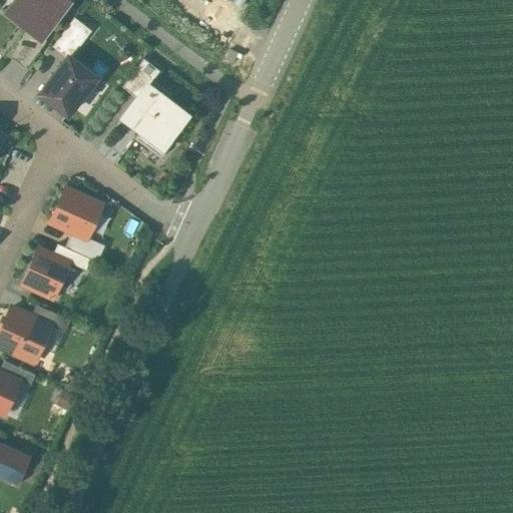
[(66,0),(13,0),(5,11),(26,26),(40,36),(40,35),(66,0)]
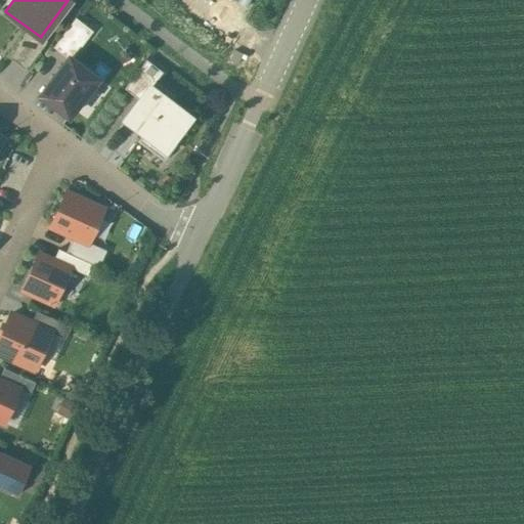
[(52,46),(67,57),(68,55),(71,58),(92,30),(74,16),(52,46)]
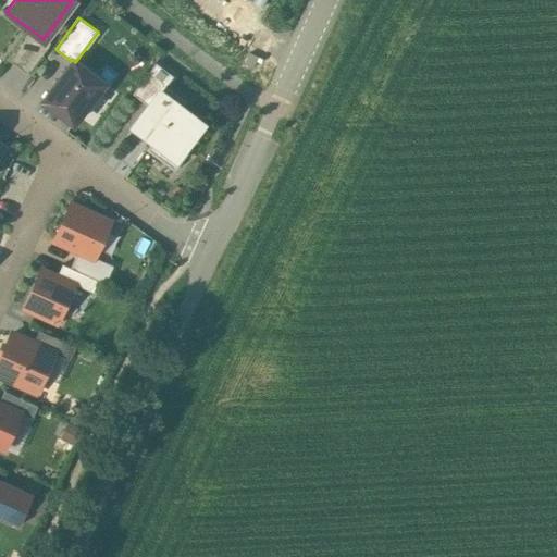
[(44,39),(28,28),(5,58),(26,73),(49,42),(44,38),(44,39)]
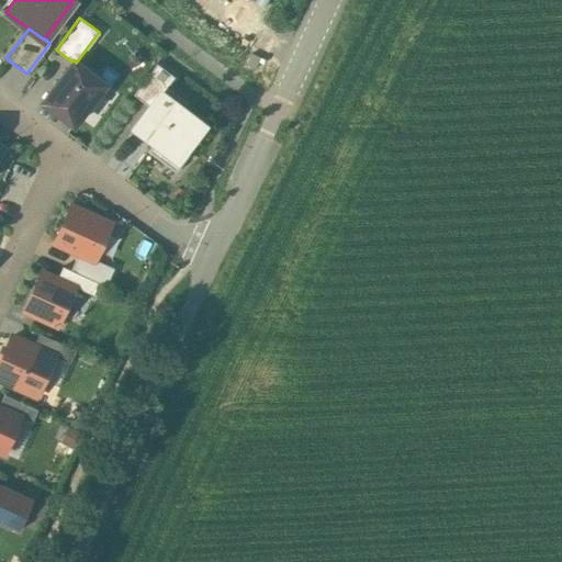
[(76,63),(72,59),(71,62),(42,100),(72,124),(103,83),(76,63)]
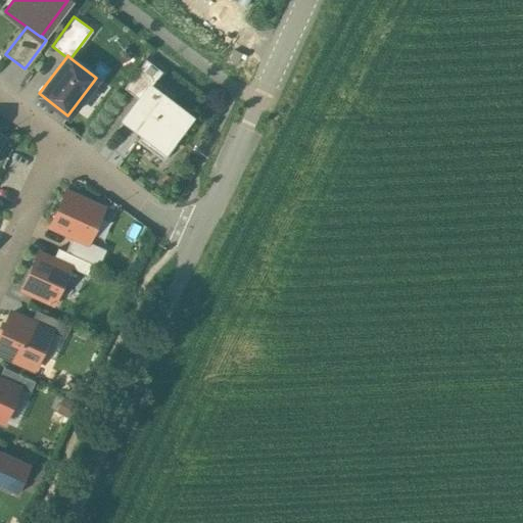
[(123,87),(138,99),(149,84),(154,79),(155,80),(161,70),(145,58),(123,87)]
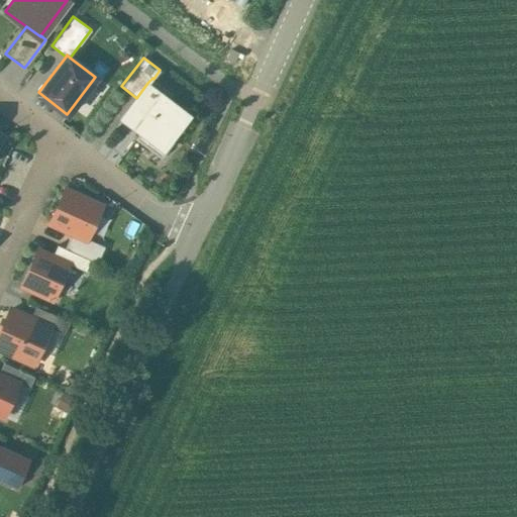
[(152,78),(147,83),(168,99),(172,93),(153,79),(152,78)]
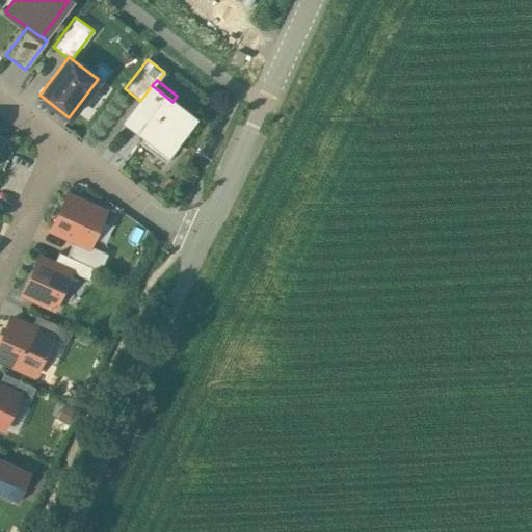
[(173,102),(152,85),(140,101),(126,121),(143,134),(163,148),(167,142),(178,128),(189,113),(173,102)]
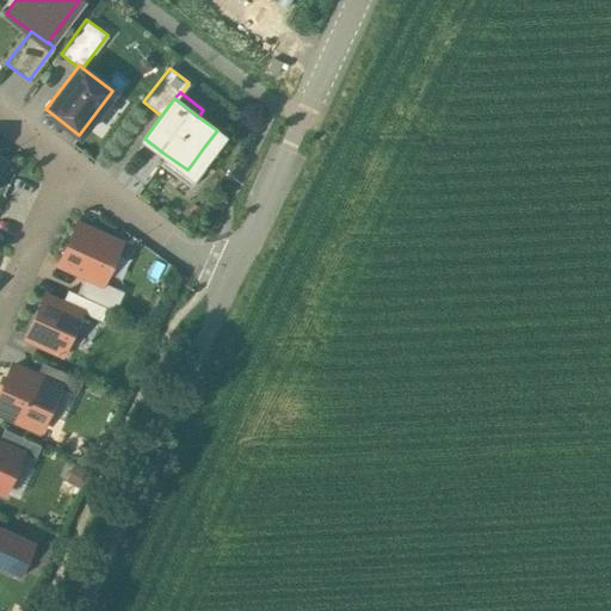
[(214,154),(204,147),(192,164),(202,171),(214,154)]
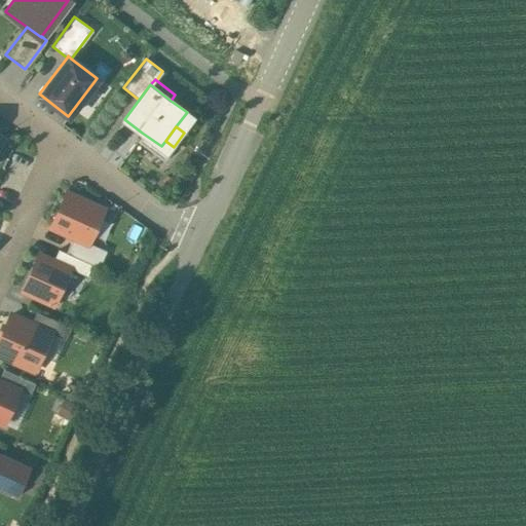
[(163,160),(174,147),(165,141),(161,146),(142,133),(137,140),(163,160)]
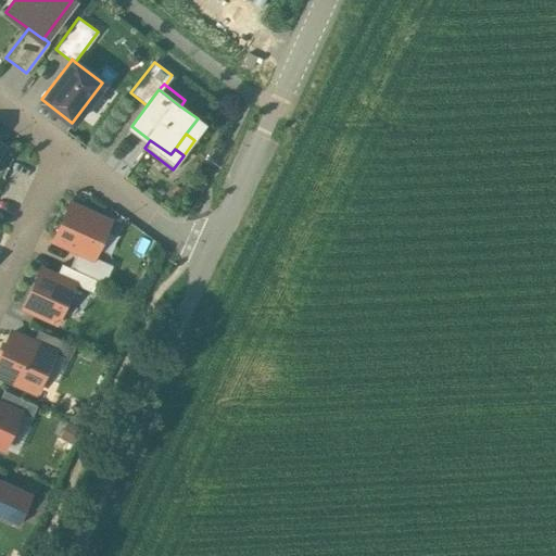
[(109,220),(68,203),(53,238),(77,249),(92,255),(109,220)]
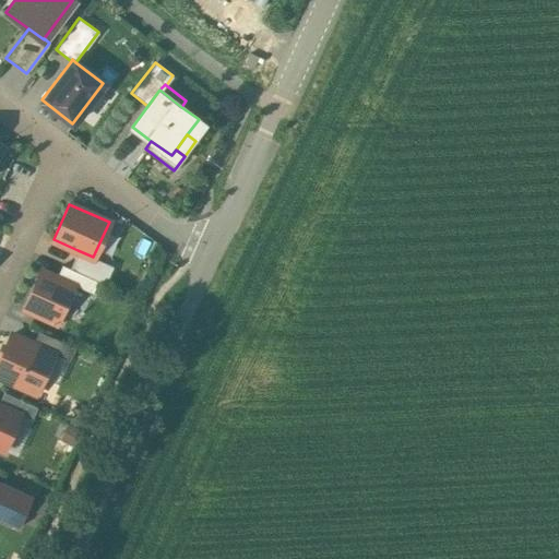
[(93,257),(78,250),(69,268),(97,281),(105,284),(113,266),(93,257)]
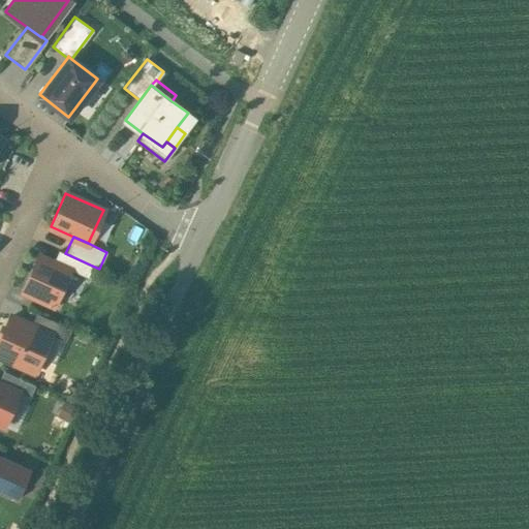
[(58,250),(53,261),(69,269),(87,277),(92,266),(65,253),(58,250)]
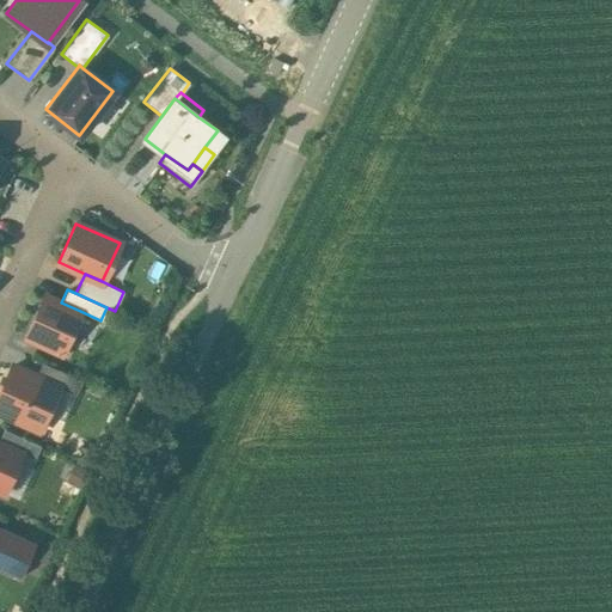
[(61,303),(43,294),(25,336),(61,354),(80,311),(61,303)]
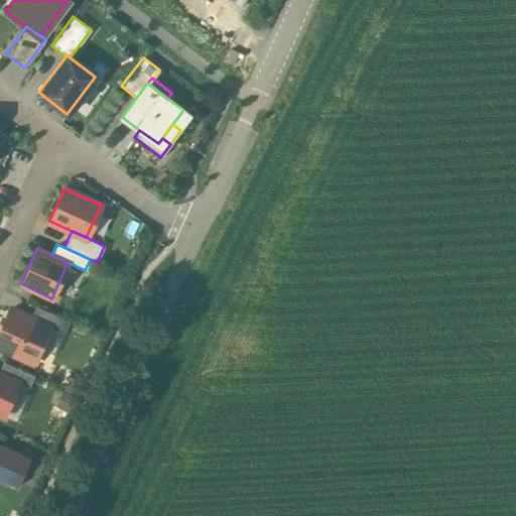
[(49,327),(62,333),(68,320),(35,306),(30,317),(49,327)]
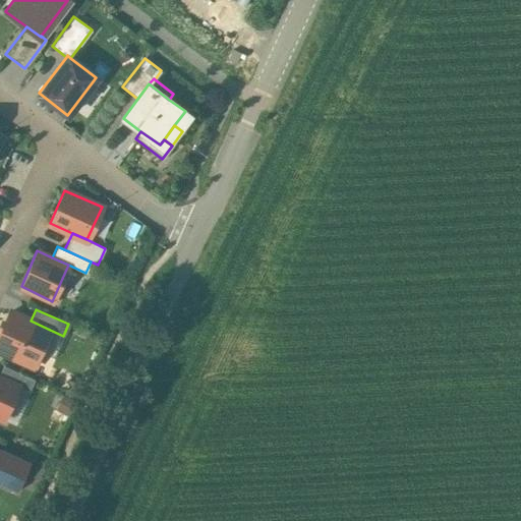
[(31,321),(10,311),(0,334),(0,350),(34,365),(40,352),(50,330),(31,321)]
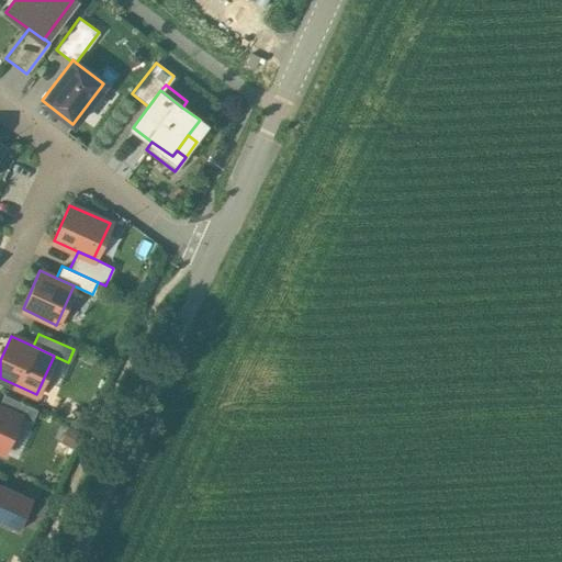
[(54,356),(43,380),(57,386),(68,362),(54,356)]
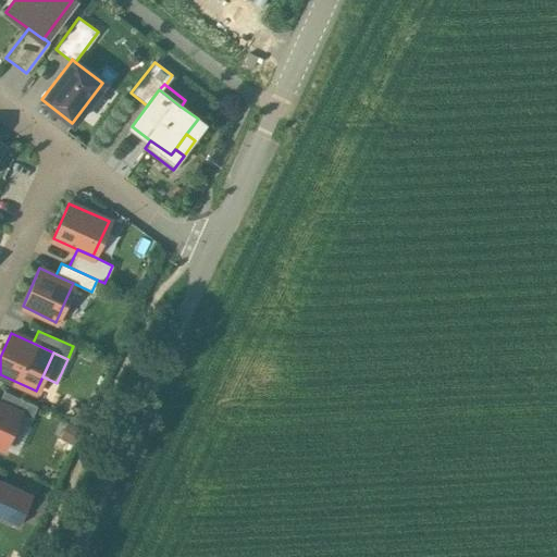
[(3,390),(0,396),(0,403),(20,412),(32,417),(37,406),(3,390)]
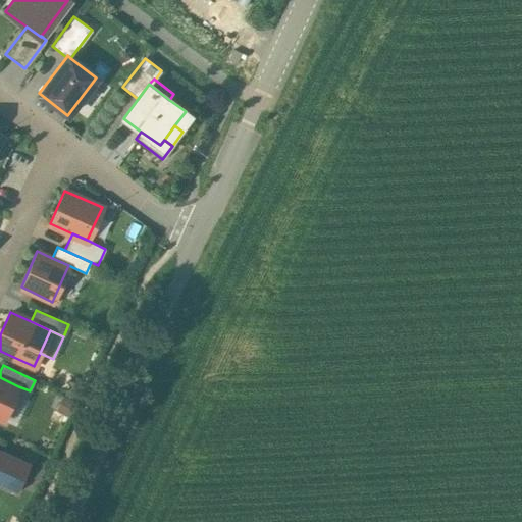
[(0,377),(0,419),(3,421),(18,386),(0,377)]
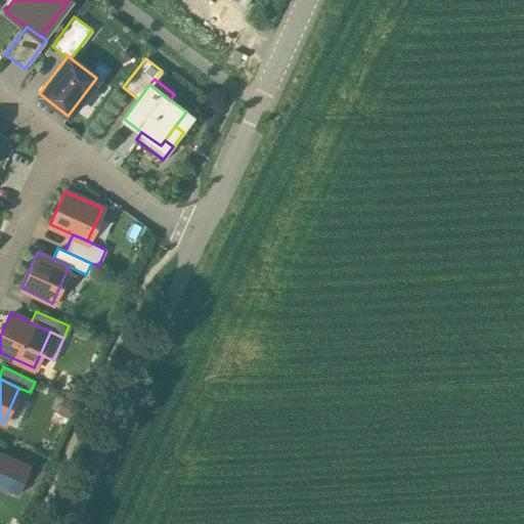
[(31,465),(0,450),(0,486),(17,494),(31,465)]
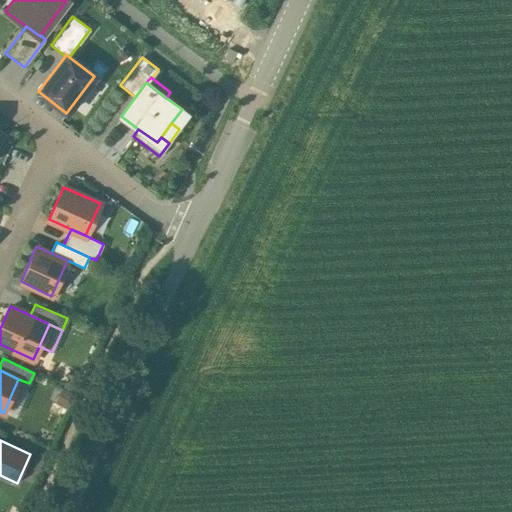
All buildings are outlined.
